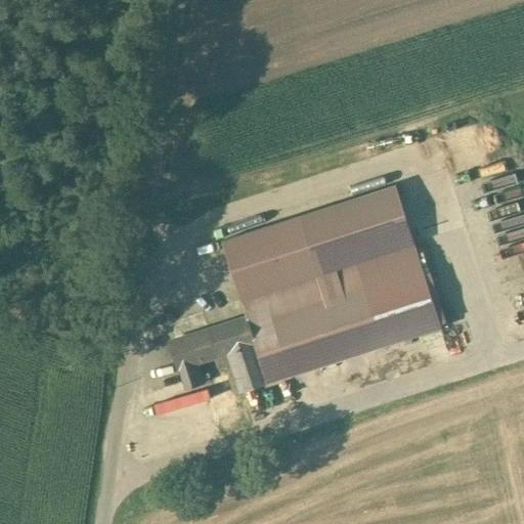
[(241,300),(416,243),(396,184),(222,242),(241,300)]
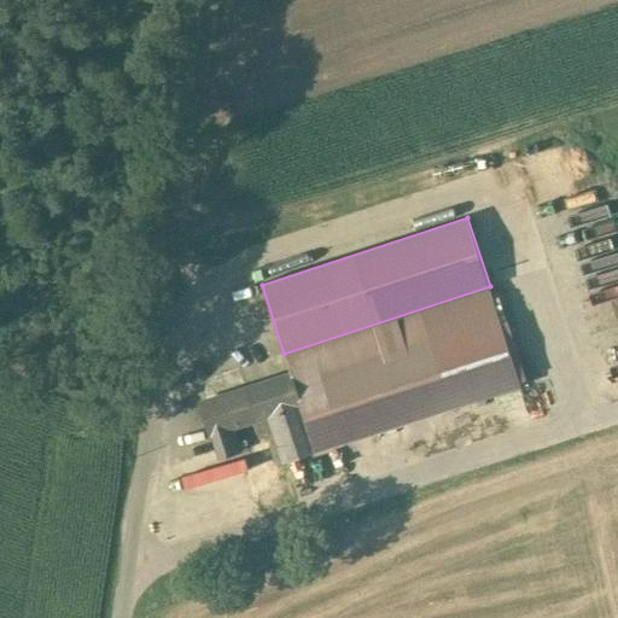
[(490,286),(284,354),(292,377),(301,404),(268,415),(285,462),(523,385),(490,286)]
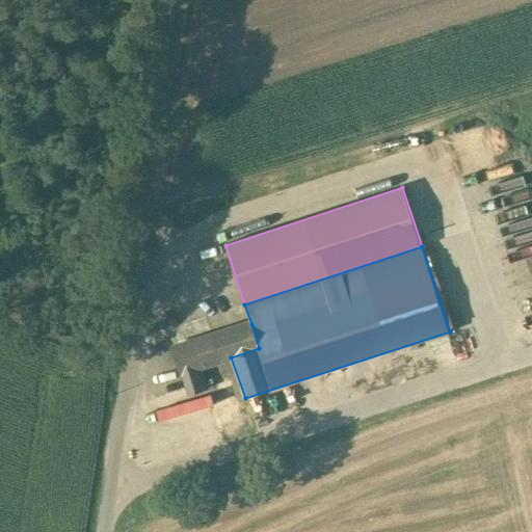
[(231,357),(259,348),(251,324),(212,337),(220,361),(231,357)]
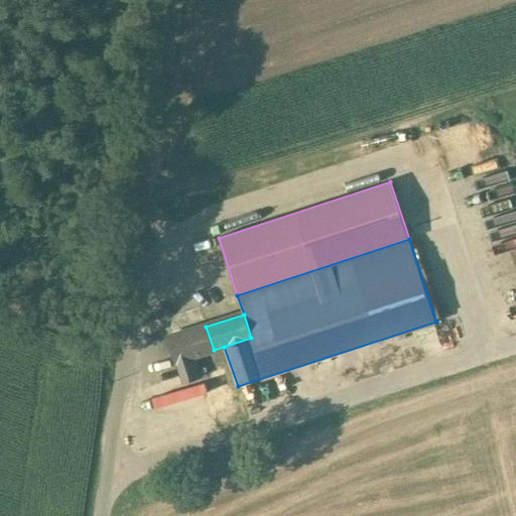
[(195,356),(214,350),(206,327),(206,325),(167,338),(175,363),(177,362),(195,356)]
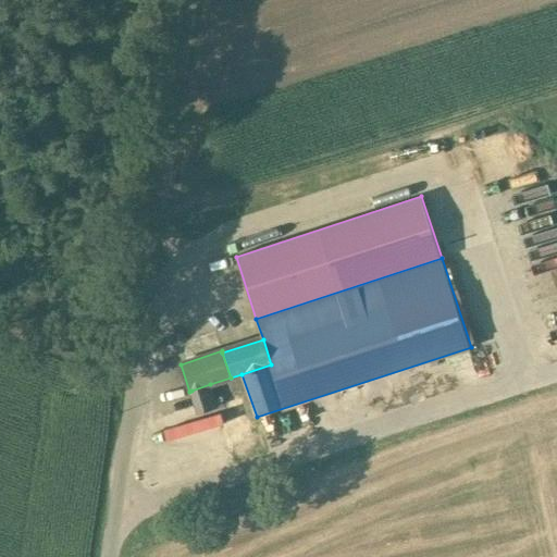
[(210,384),(192,391),(198,411),(212,408),(217,407),(210,384)]
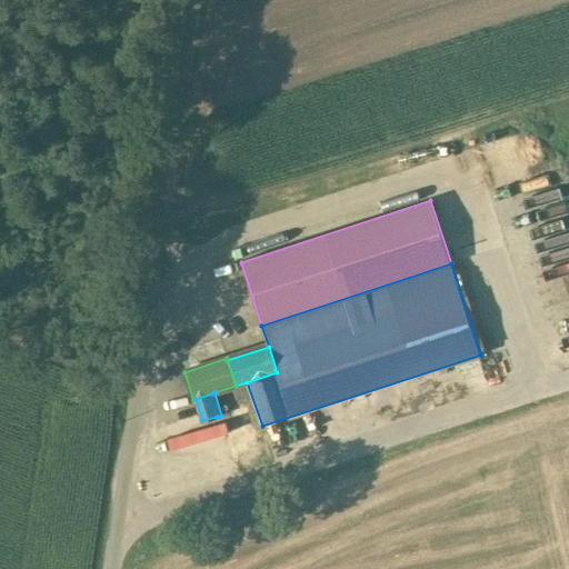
[(202,420),(176,429),(190,478),(232,465),(217,417),(202,420)]
